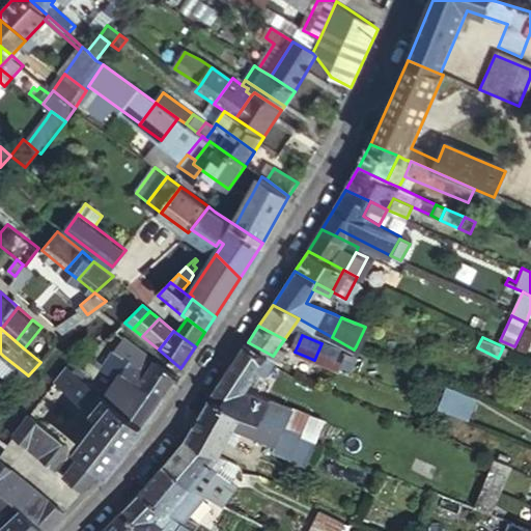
[(152,368),(157,362),(126,338),(120,344),(152,368)]
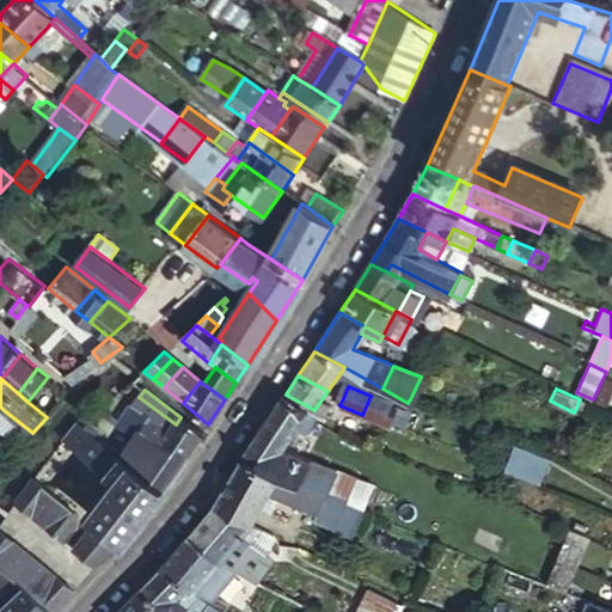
[(286,395),(243,458),(326,494),(347,502),(357,478),(281,450),(303,420),(319,427),(324,416),(314,410),(286,395)]
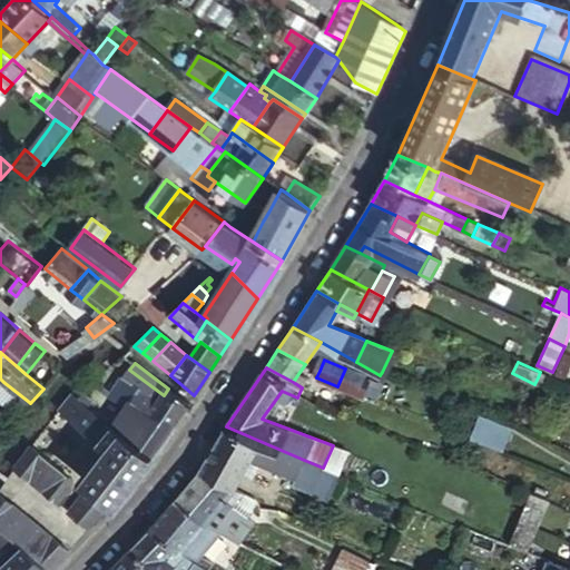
[(359,394),(362,385),(366,376),(345,369),(337,386),(359,394)]
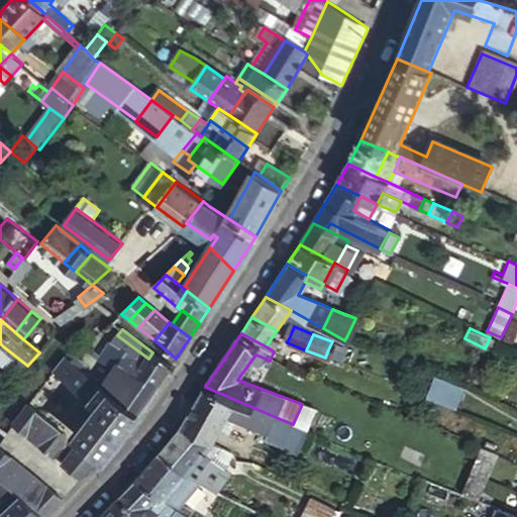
[(516,338),(509,334),(504,344),(515,349),(516,349),(516,345),(516,338)]
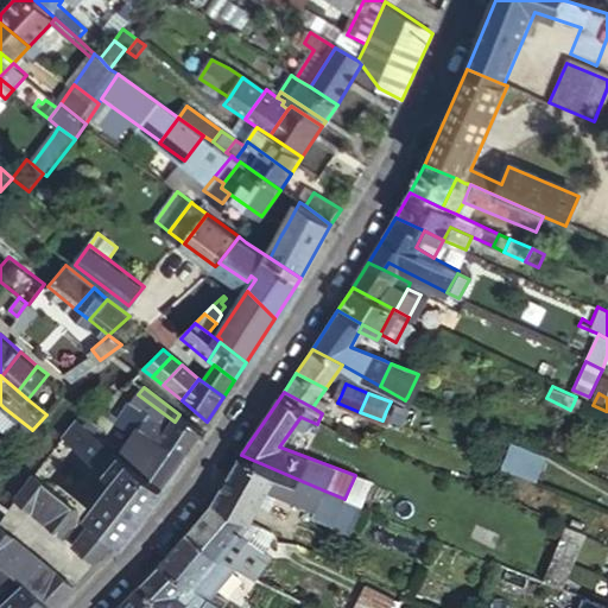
[(312,407),(322,413),(329,403),(322,399),(320,397),(312,407)]
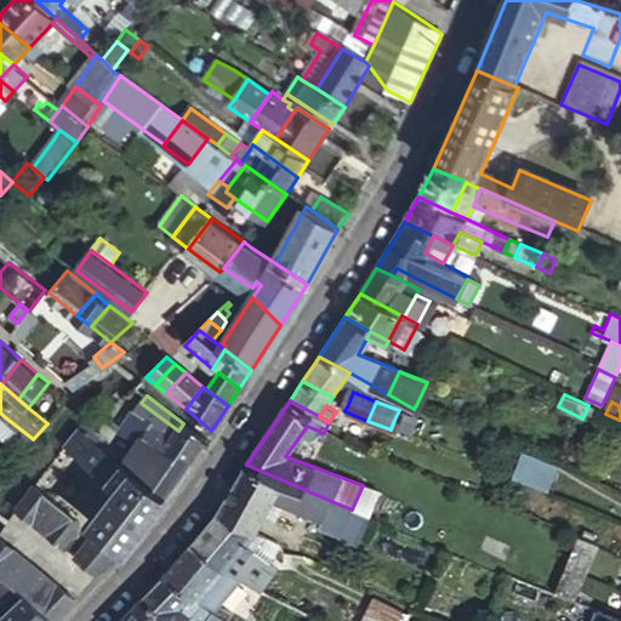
[(191,469),(205,440),(183,423),(178,431),(174,436),(137,408),(120,429),(141,445),(147,438),(191,469)]
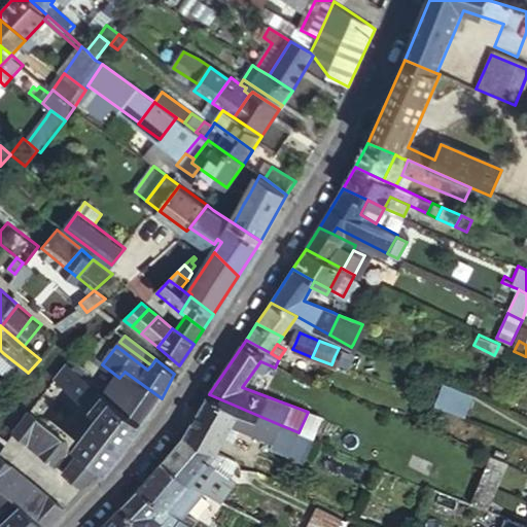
[(0,372),(16,385),(27,372),(3,353),(0,356),(0,372)]
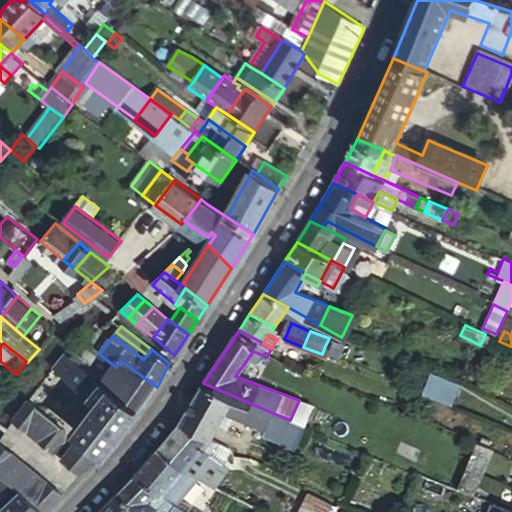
[(79,350),(72,359),(83,367),(90,359),(79,350)]
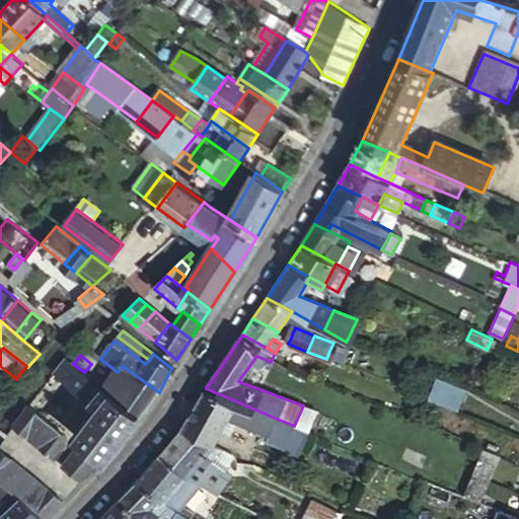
[(68,360),(57,372),(103,409),(80,439),(106,459),(140,417),(104,388),(84,372),(73,364),(68,360)]
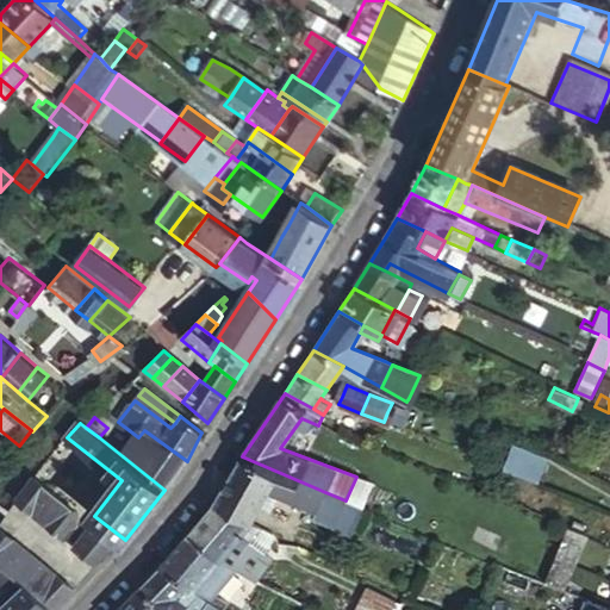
[(123,456),(165,490),(187,461),(144,430),(138,437),(123,456)]
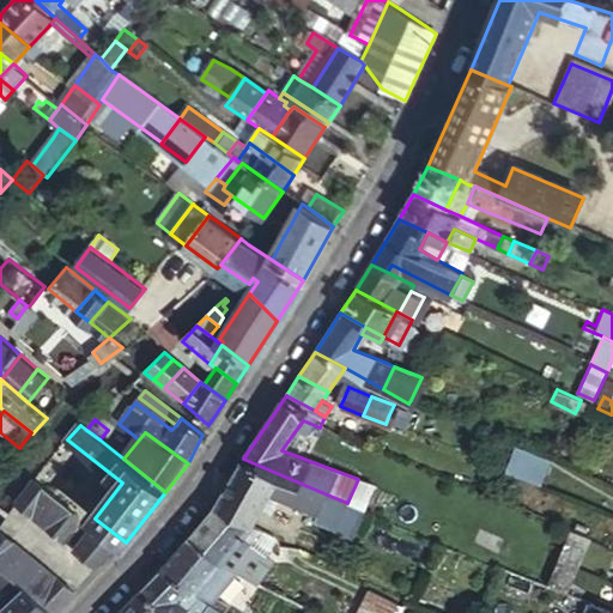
[(509,473),(541,487),(552,460),(520,445),(509,473)]
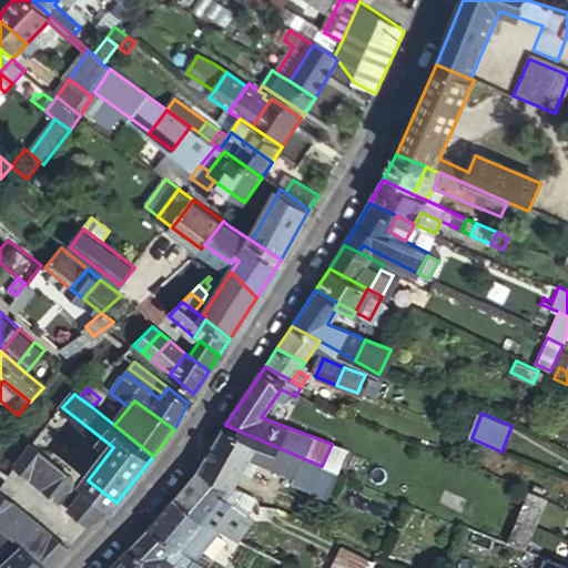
[(303,458),(225,425),(196,467),(227,482),(229,483),(240,466),(246,456),(253,459),(294,475),(303,458)]
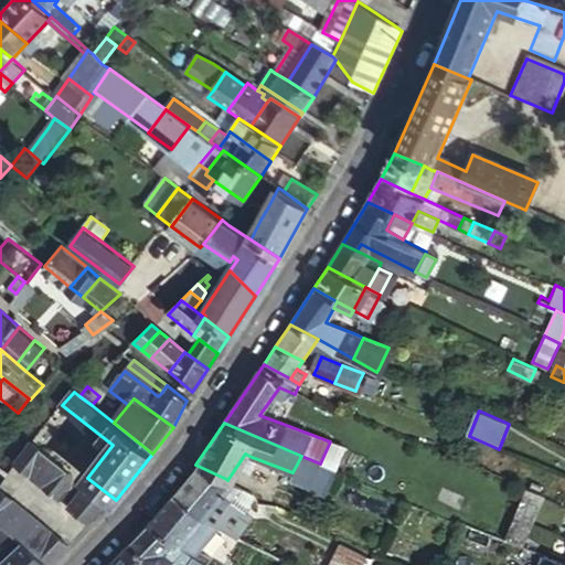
[(33,439),(16,461),(60,497),(76,475),(33,439)]
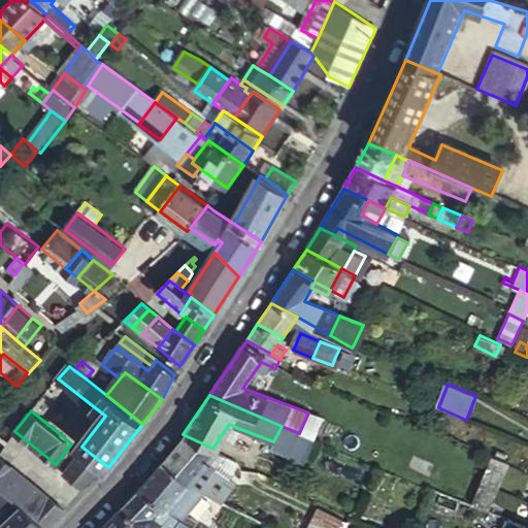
[(229,424),(223,433),(230,436),(235,427),(229,424)]
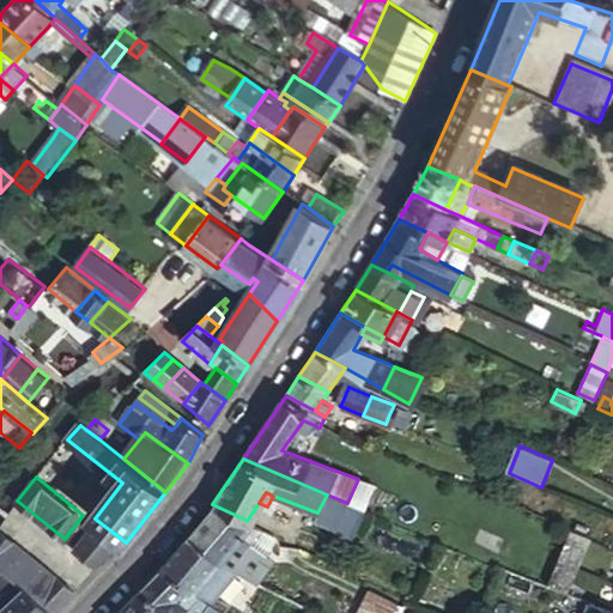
[(315,517),(338,527),(347,503),(327,495),(317,513),(315,517)]
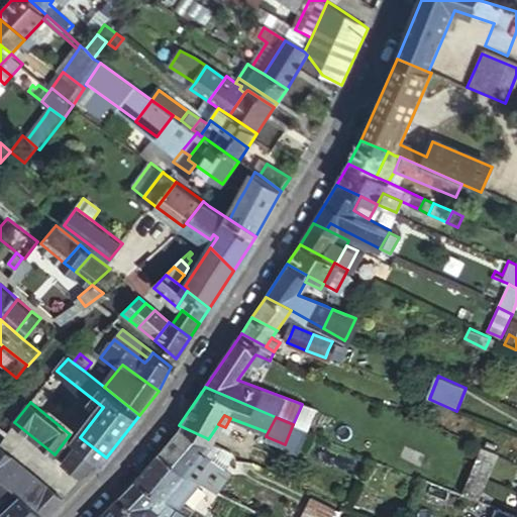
[(299,449),(307,429),(293,424),(285,444),(299,449)]
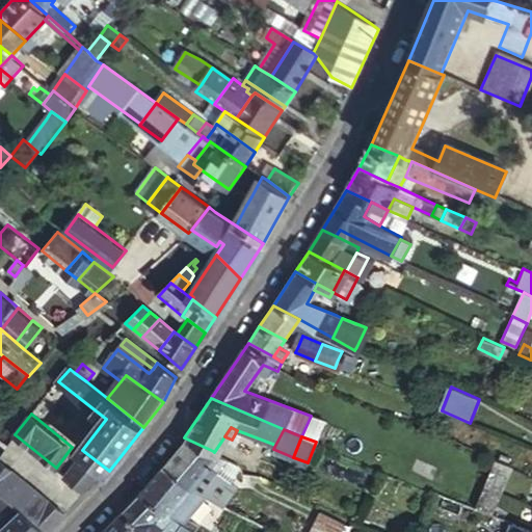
[(184,437),(163,468),(188,484),(193,478),(213,451),(184,437)]
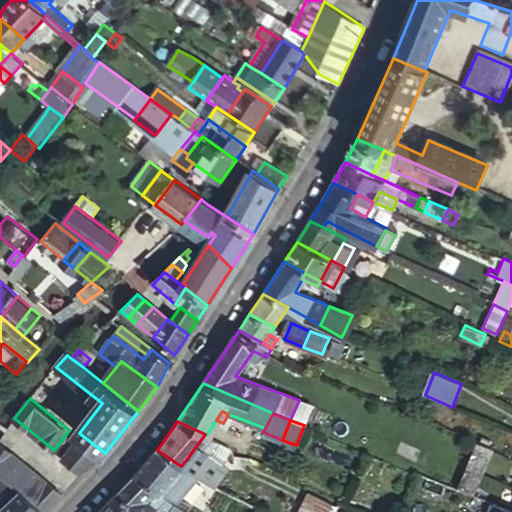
[(205,453),(216,440),(206,435),(205,434),(186,460),(210,476),(206,483),(211,485),(225,468),(205,453)]
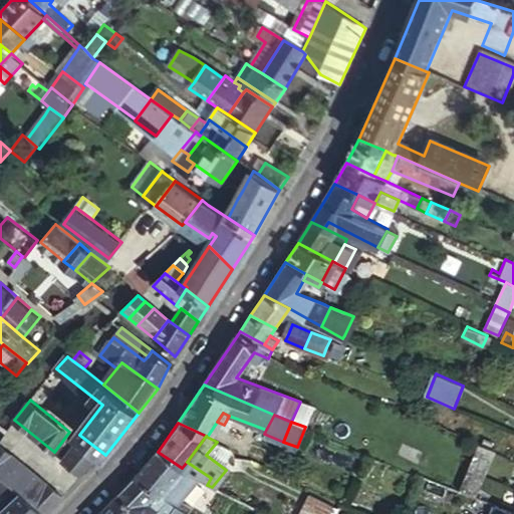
[(95,453),(80,440),(64,461),(80,473),(95,453)]
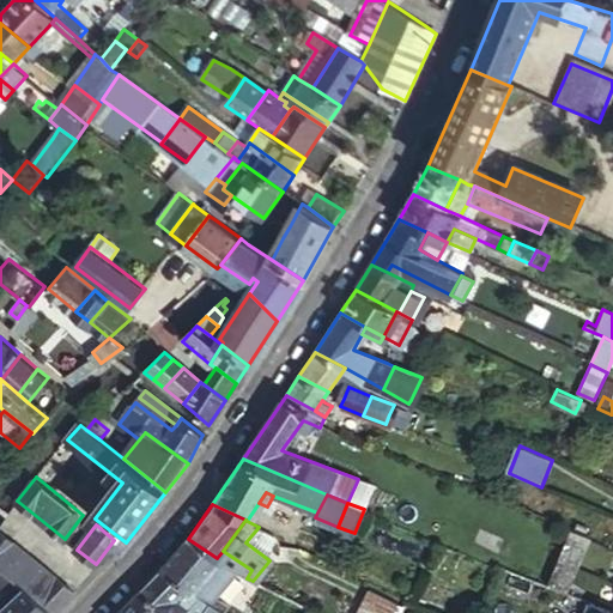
[(71,599),(76,593),(0,529),(0,565),(23,584),(58,612),(59,612),(73,602),(71,599)]
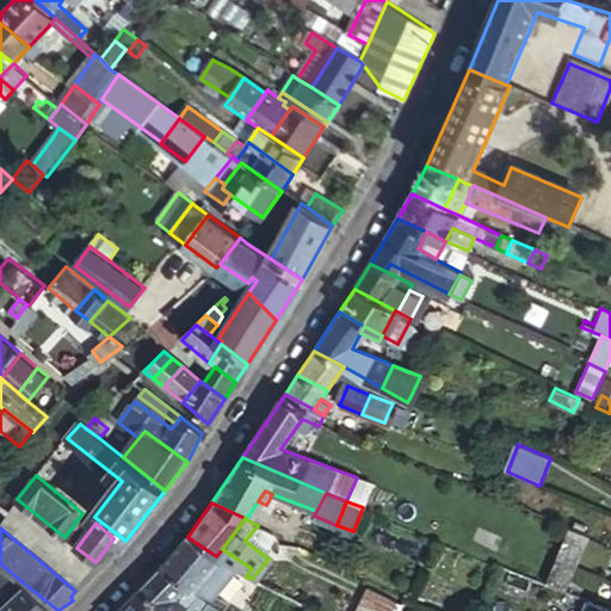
[(557,554),(575,562),(586,536),(568,529),(557,554)]
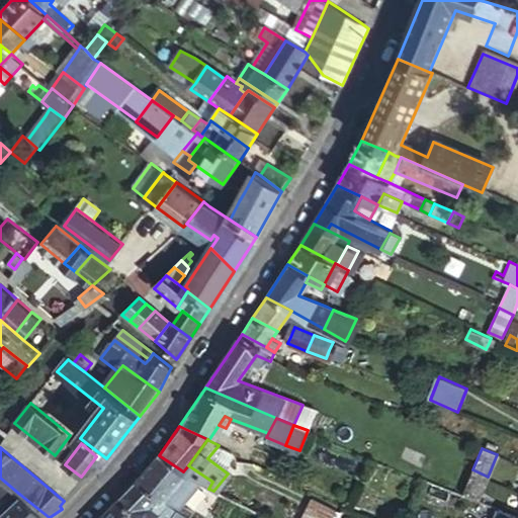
[(159,455),(139,481),(158,493),(165,497),(183,471),(159,455)]
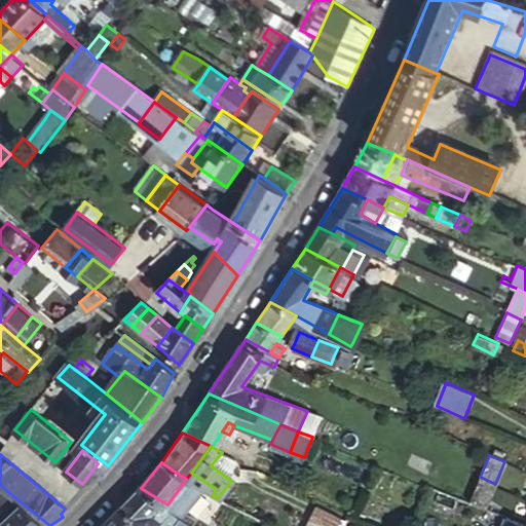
[(216,489),(191,473),(186,479),(200,489),(212,496),(216,489)]
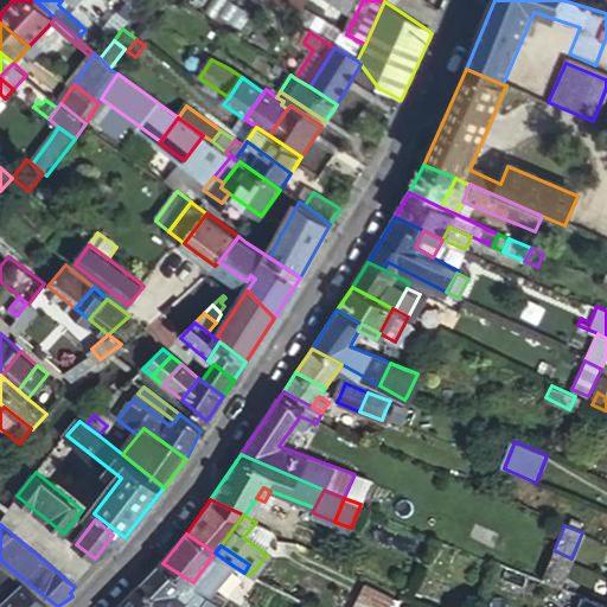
[(560,586),(572,558),(554,550),(542,579),(560,586)]
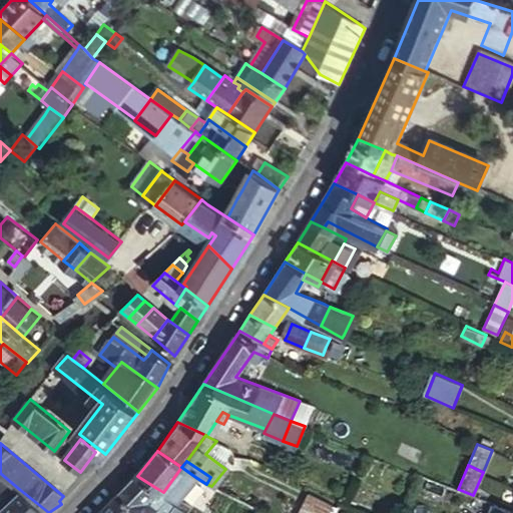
[(181,467),(163,492),(177,501),(195,477),(181,467)]
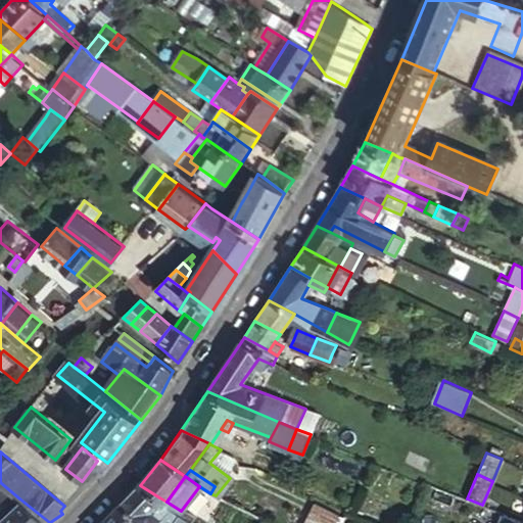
[(119,503),(121,505),(137,518),(142,522),(167,522),(150,509),(159,497),(140,485),(138,483),(119,503)]
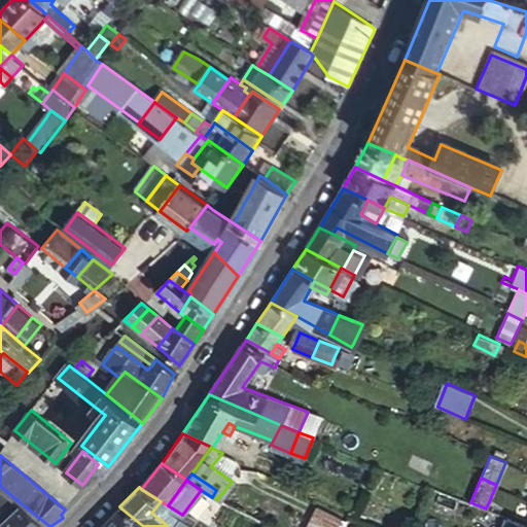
[(168,505),(161,501),(151,513),(168,526),(200,526),(201,526),(182,515),(168,505)]
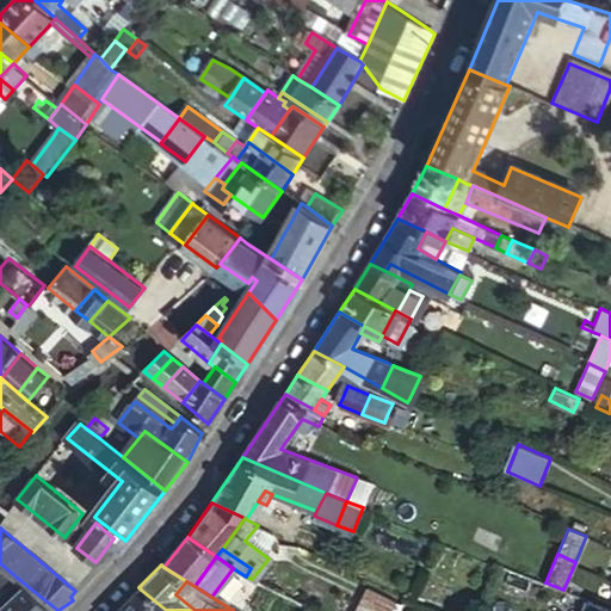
[(0,610),(57,610),(23,582),(0,606),(0,610)]
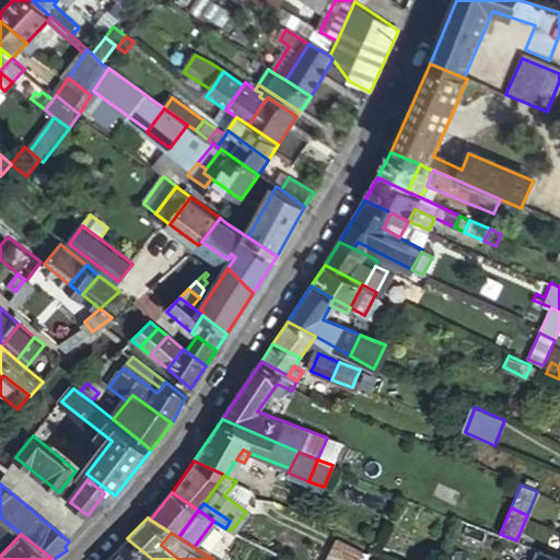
[(326,559),(366,559),(372,551),(338,536),(326,559)]
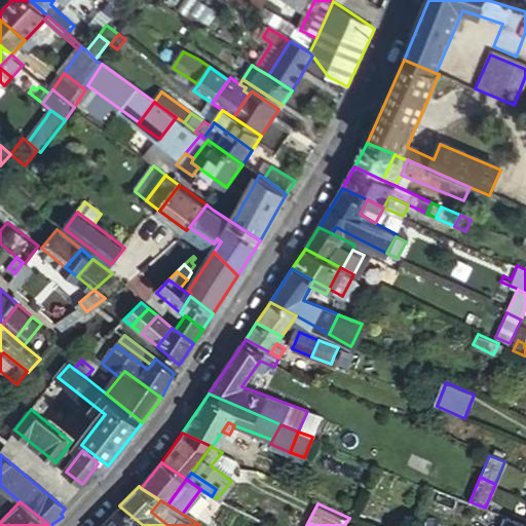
[(121,508),(102,525),(133,525),(138,521),(121,508)]
